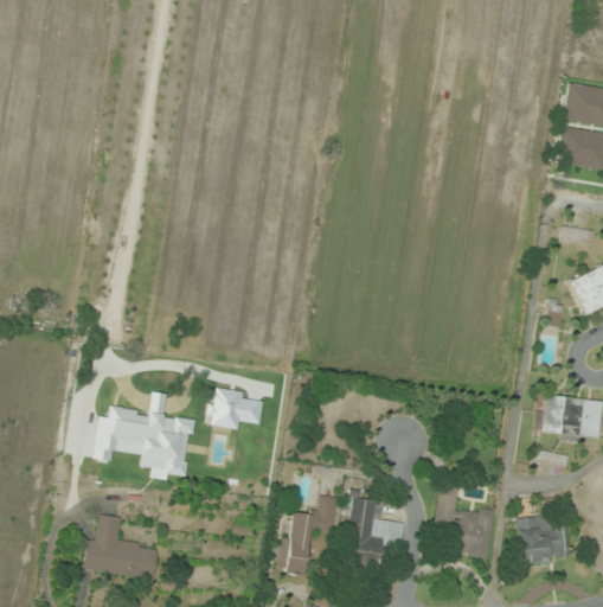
[(559,241),(592,243),(594,230),(562,227),(559,241)]
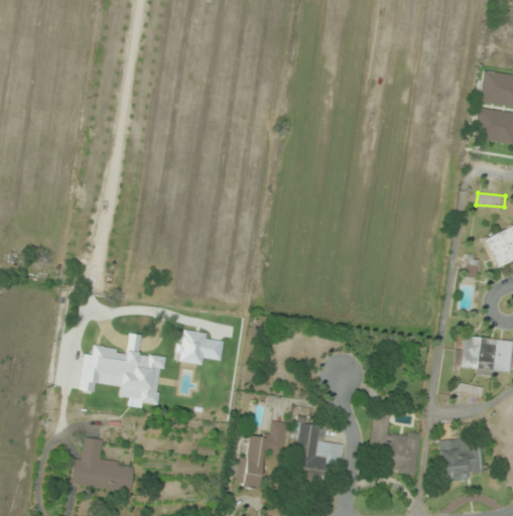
[(481,241),(496,268),(512,259),(512,227),(511,225),(481,241)]
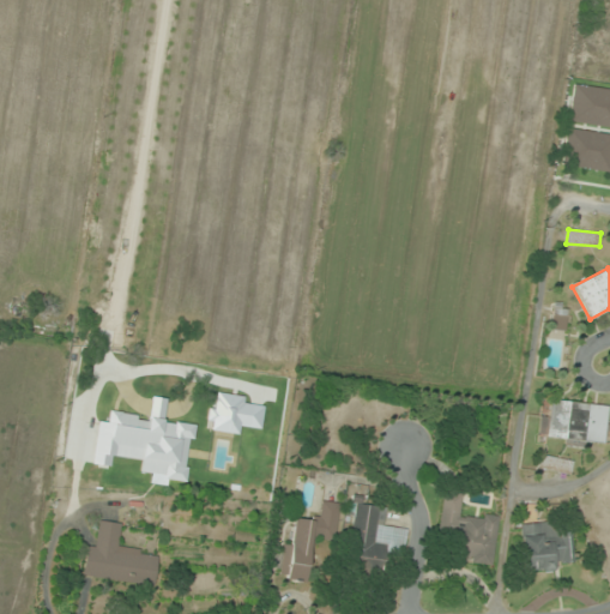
[(568,307),(553,307),(553,339),(568,339),(568,307)]
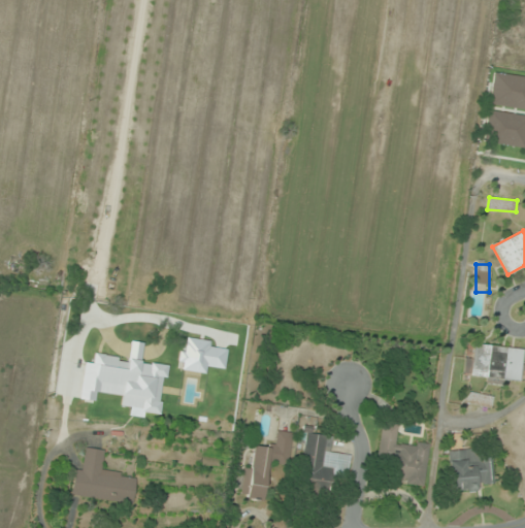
[(112,301),(93,299),(93,305),(112,307),(112,301)]
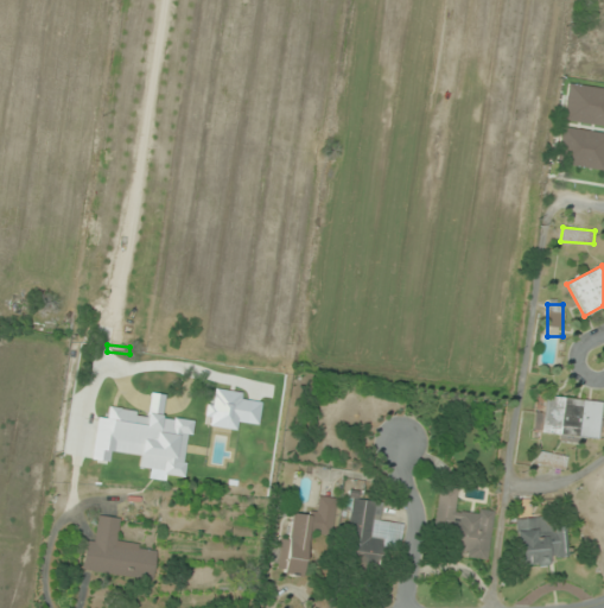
[(601,438),(603,401),(546,397),(545,413),(536,413),(535,432),(560,434),(560,441),(580,443),(580,437),(601,438)]
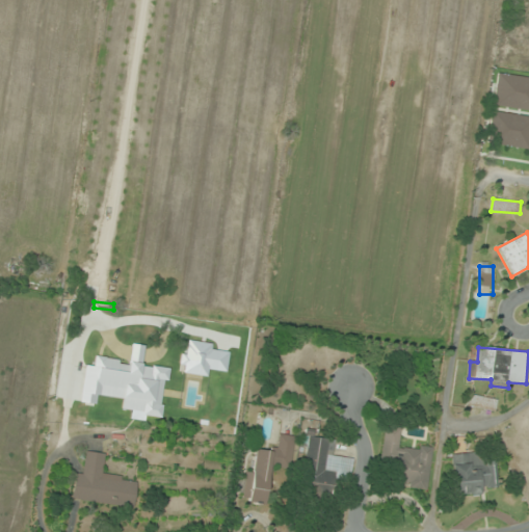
[(468,405),(496,410),(498,400),(469,395),(468,405)]
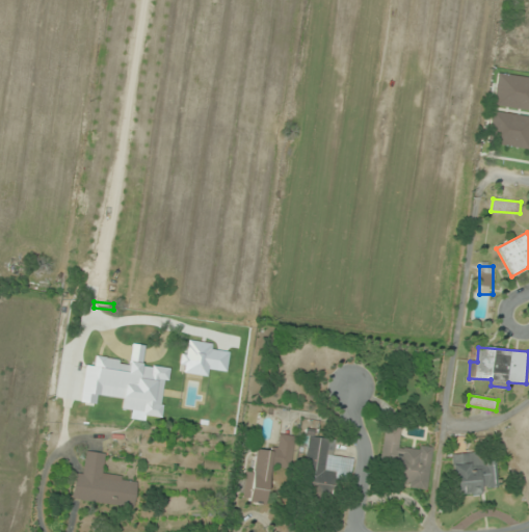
[(403,427),(386,425),(381,463),(396,466),(394,486),(428,489),(433,450),(401,447),(403,427)]
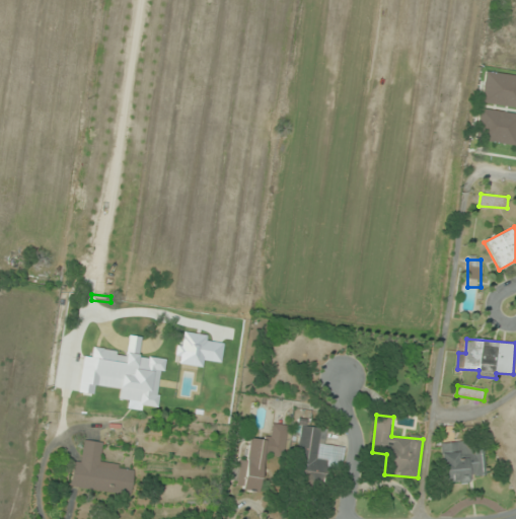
[(288,426),(272,424),(270,441),(248,439),(241,490),(261,493),(266,454),(284,457),(288,426)]
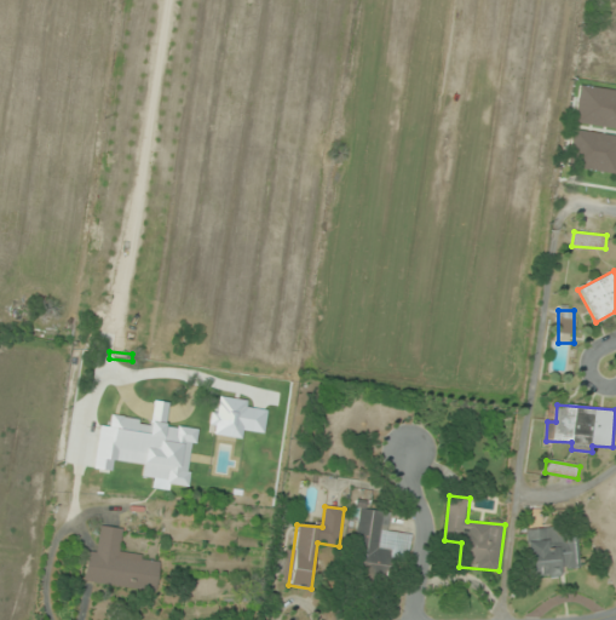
[(409,560),(413,534),(387,532),(391,511),(361,507),(352,572),(389,577),(391,557),(409,560)]
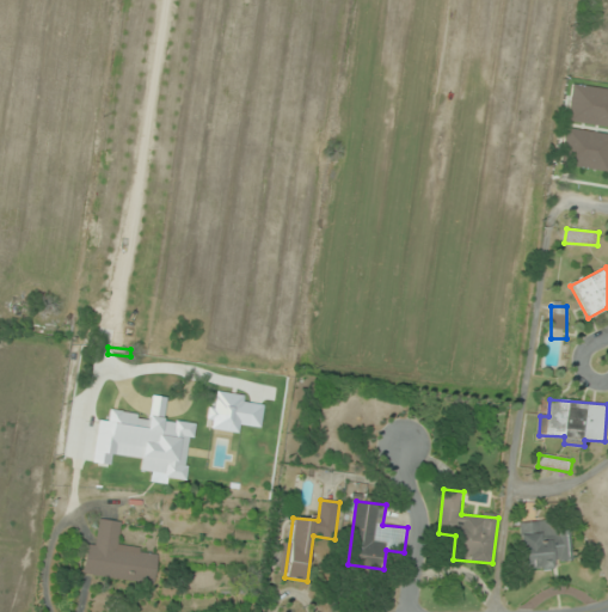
[(157,583),(160,551),(120,548),(123,521),(100,519),(98,544),(87,543),(84,576),(157,583)]
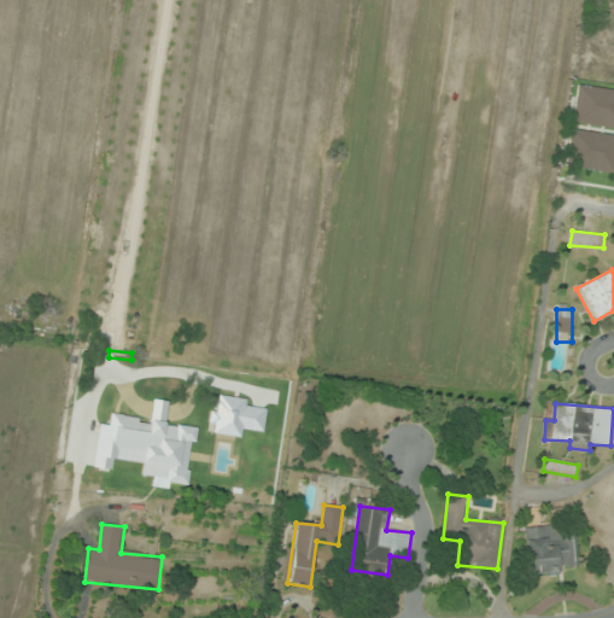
[(526,575),(578,573),(577,535),(562,536),(562,525),(525,526),(526,575)]
